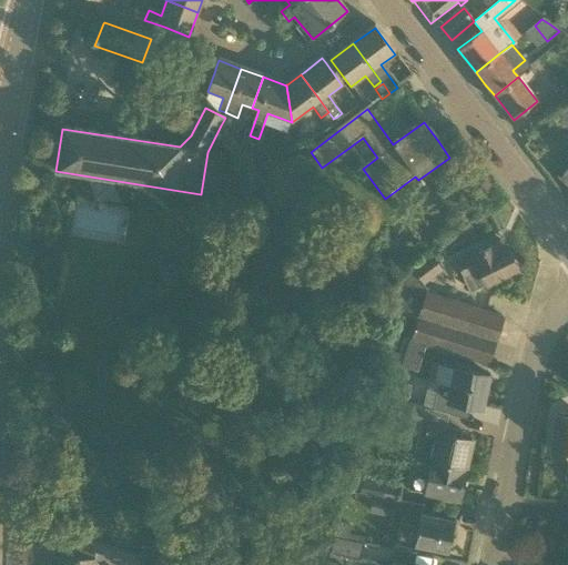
[(269,162),(261,168),(267,177),(275,170),(269,162)]
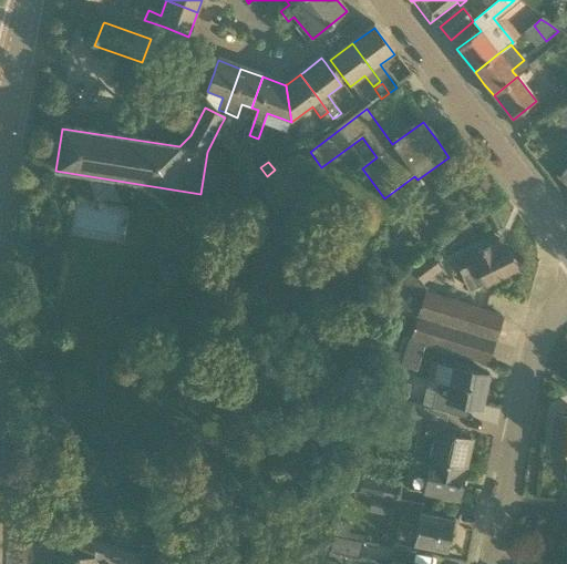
[(566,170),(557,178),(559,180),(566,187),(566,170)]
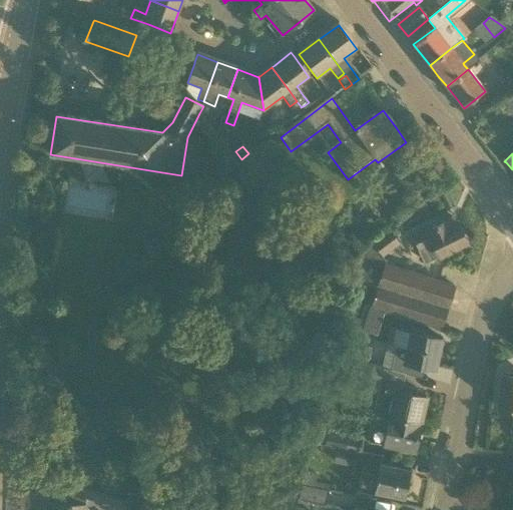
[(425,265),(439,258),(467,245),(457,224),(455,225),(452,219),(412,237),(418,250),(425,265)]
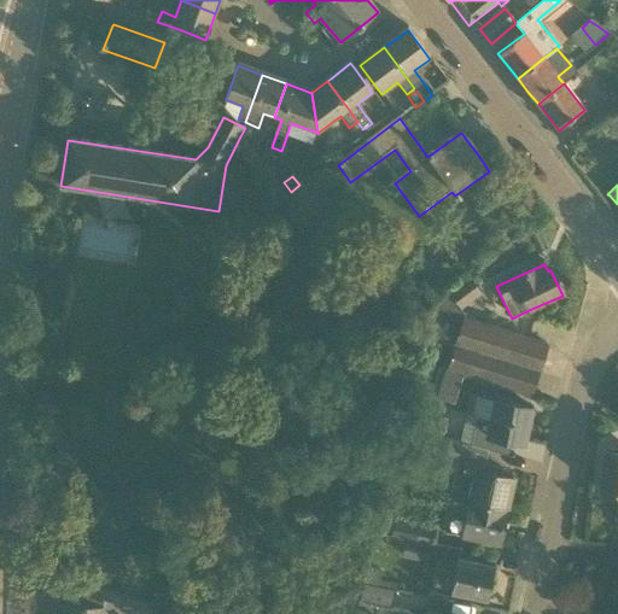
[(455,351),(458,346),(468,321),(459,311),(478,296),(467,281),(432,310),(420,333),(455,351)]
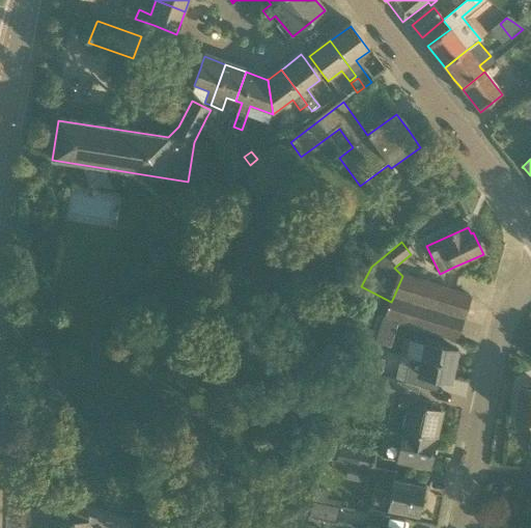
[(402,276),(393,298),(463,321),(470,299),(402,276)]
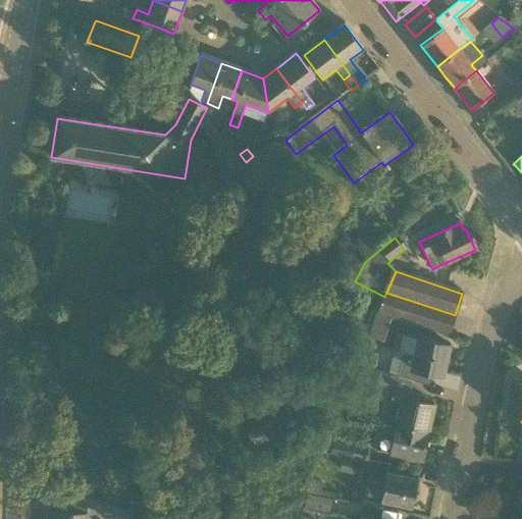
[(386,293),(384,297),(377,312),(449,336),(455,315),(386,293)]
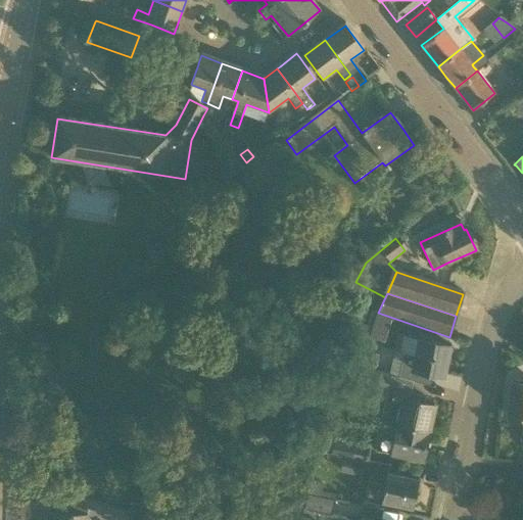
[(359,303),(352,319),(362,323),(368,306),(359,303)]
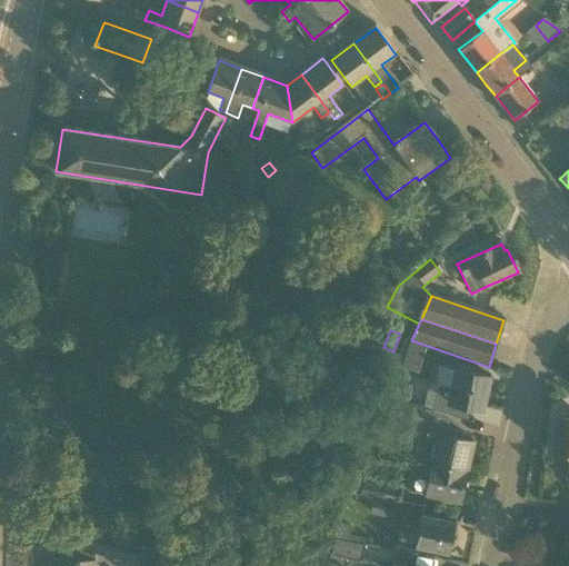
[(439,387),(433,413),(451,417),(461,420),(468,421),(470,409),(482,411),(489,378),(456,371),(452,389),(439,387)]
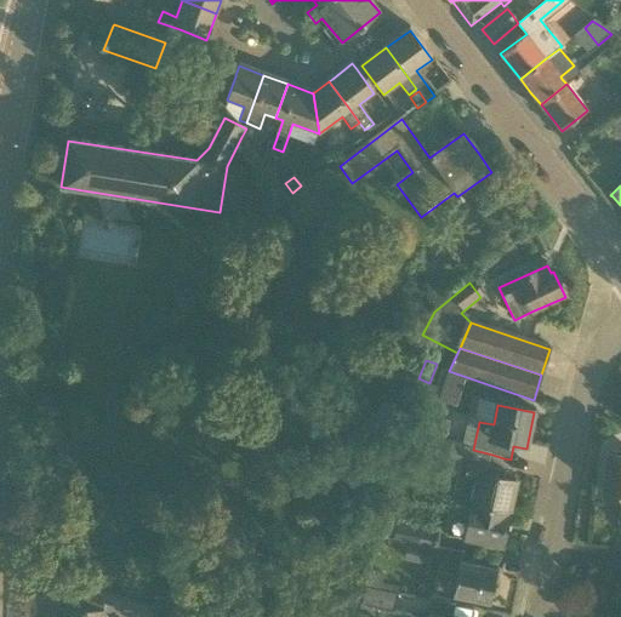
[(429,417),(425,433),(445,439),(450,423),(429,417)]
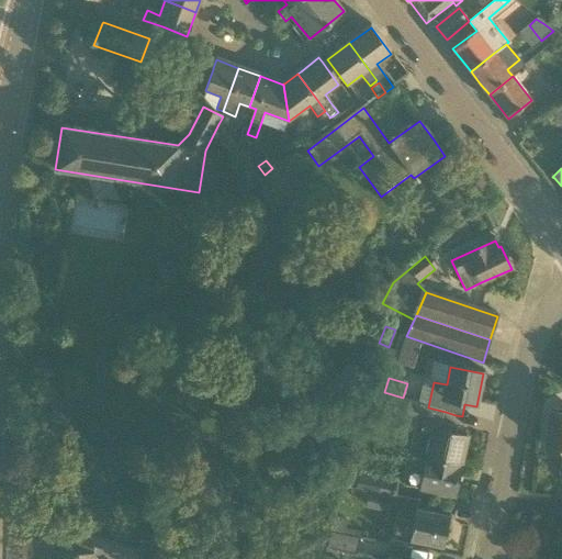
[(416,423),(420,405),(418,405),(384,397),(380,413),(416,423)]
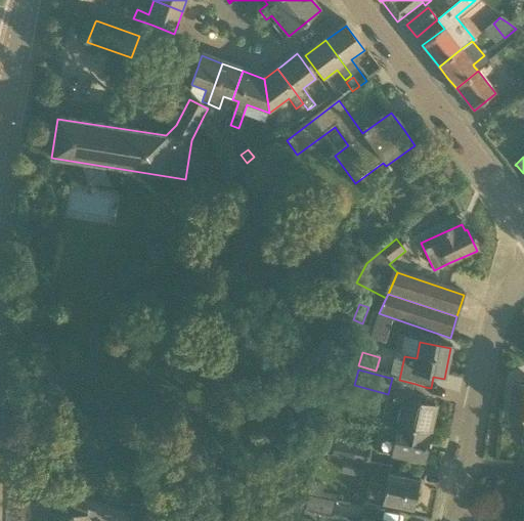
[(510,420),(523,421),(523,426),(523,443),(523,442),(523,385),(512,385),(510,420)]
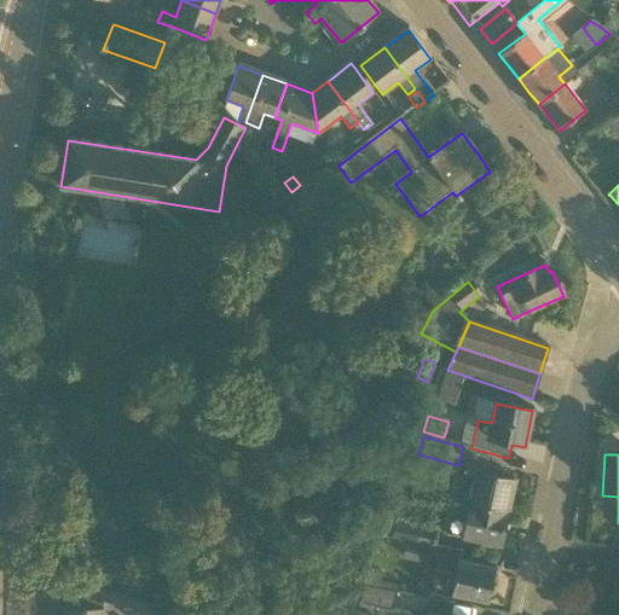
[(458,465),(450,502),(472,506),(507,514),(514,481),(498,479),(499,473),(458,464),(458,465)]
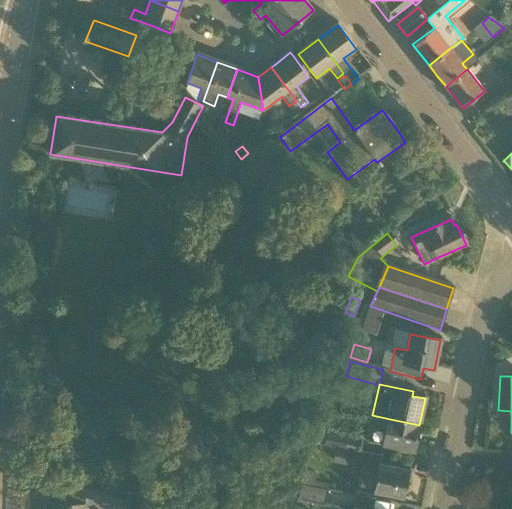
[(372,415),(366,442),(413,452),(415,443),(419,425),(390,419),(372,415)]
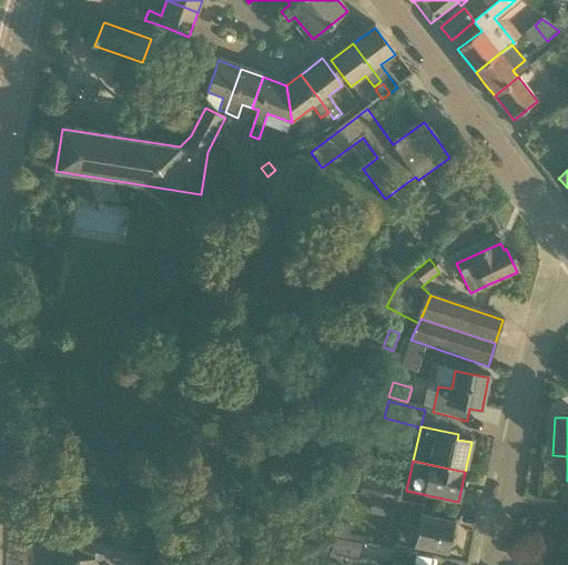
[(397,505),(397,503),(399,491),(362,484),(359,497),(397,505)]
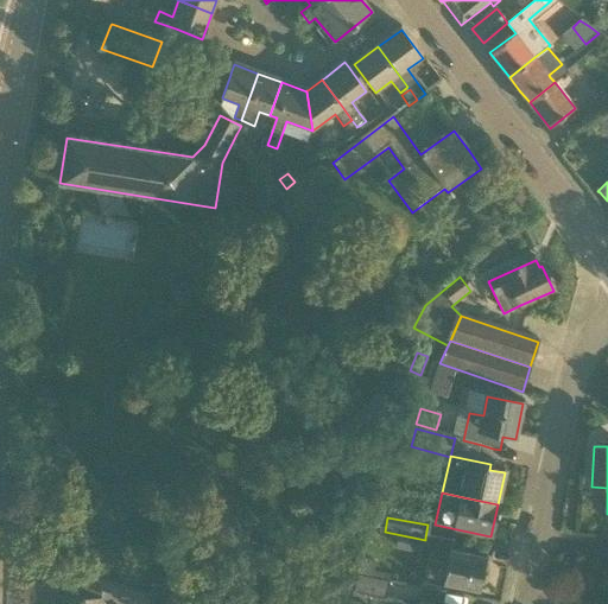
[(423,548),(430,550),(423,585),(444,589),(445,585),(480,592),(481,589),(483,587),(485,580),(482,578),(487,561),(450,554),(453,542),(425,538),(425,540),(423,548)]
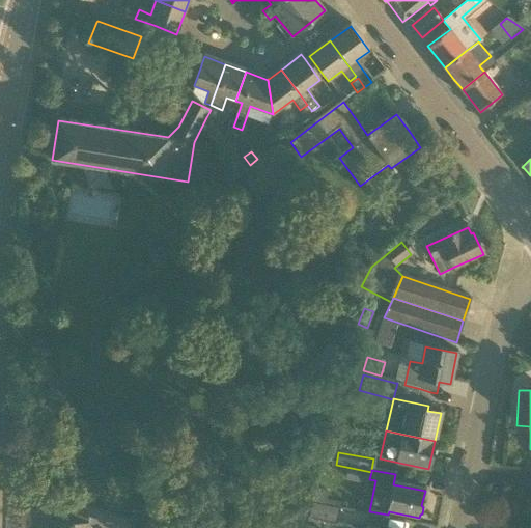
[(325,506),(326,501),(328,492),(315,489),(312,504),(325,506)]
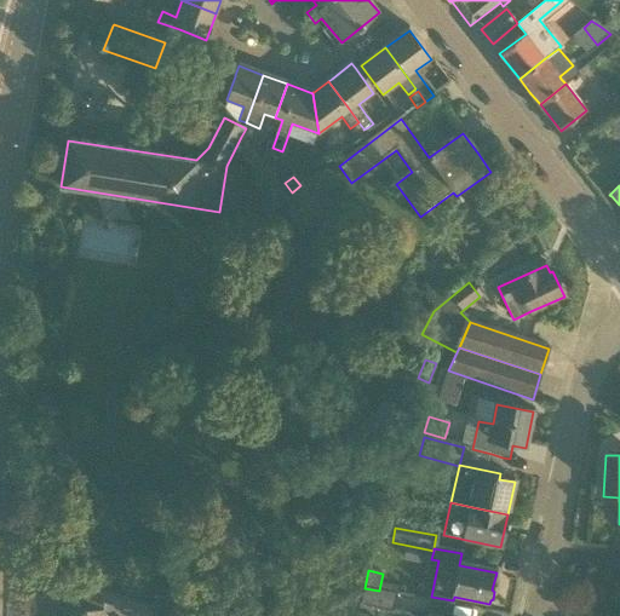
[(103,615),(104,603),(144,615),(148,615),(154,594),(90,575),(79,612),(67,612),(67,615),(103,615)]
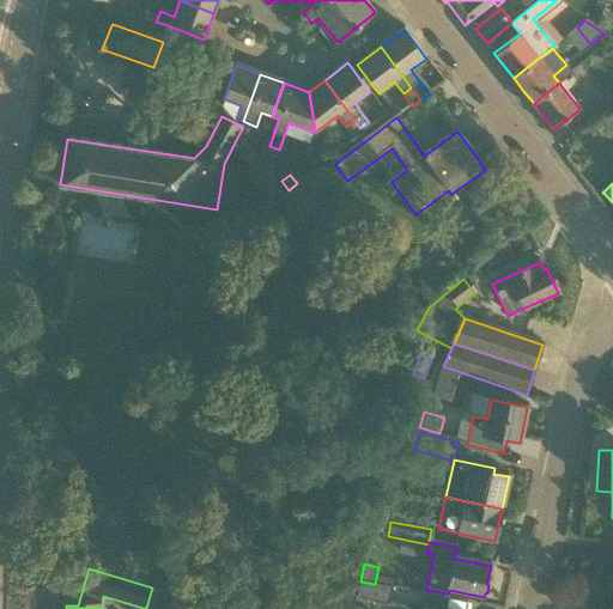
[(376,578),(375,584),(393,588),(395,582),(376,578)]
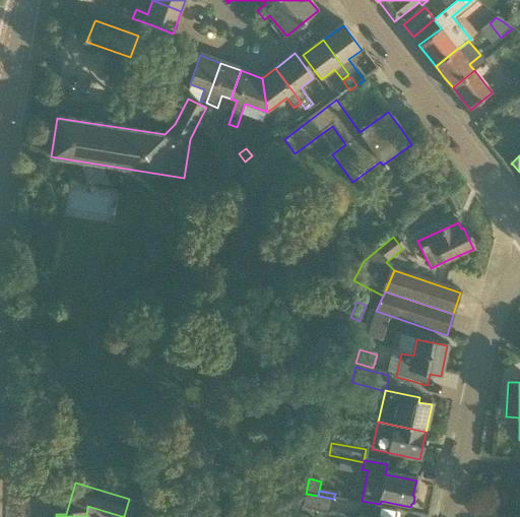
[(330,514),(333,499),(318,496),(306,494),(303,509),(330,514)]
